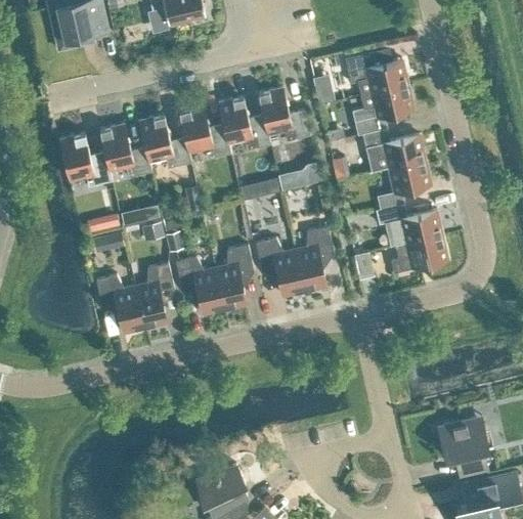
[(88,0),(85,1),(84,0),(51,0),(46,1),(58,51),(94,43),(93,35),(107,31),(100,0),(88,0)]
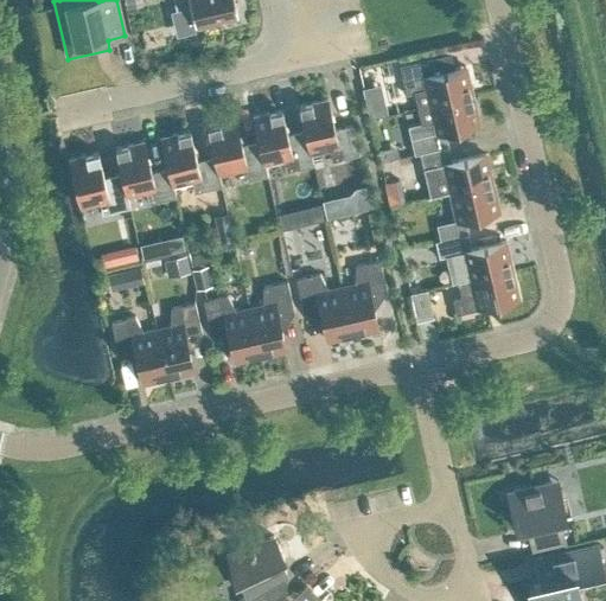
[(125,0),(128,11),(144,8),(141,0),(125,0)]
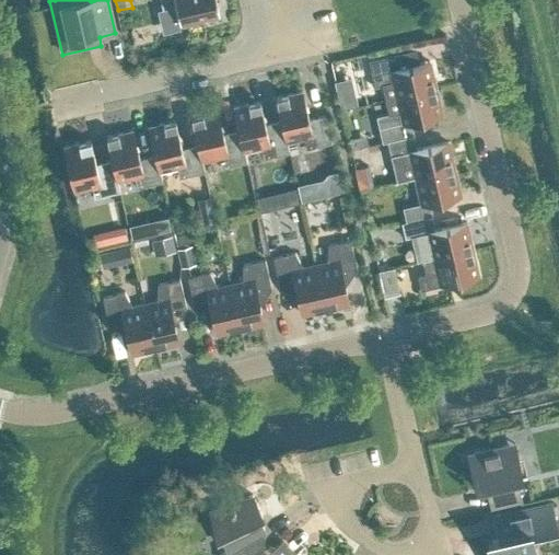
[(159,0),(163,14),(176,12),(179,27),(205,22),(205,24),(218,21),(217,19),(219,19),(219,15),(221,15),(219,6),(217,7),(214,0),(159,0)]
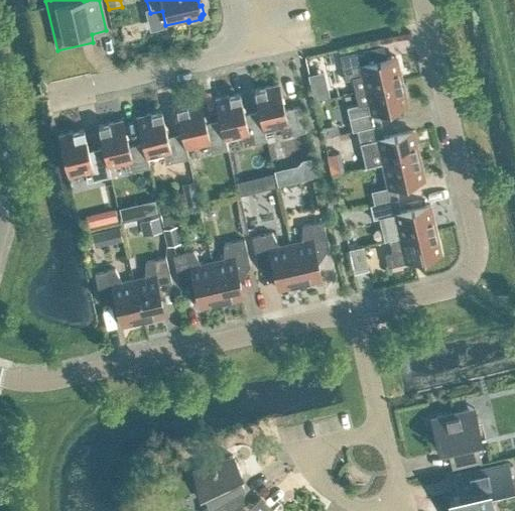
[(365,91),(366,91),(401,84),(395,59),(386,61),(383,48),(340,58),(345,83),(352,81),(355,94),(365,91)]
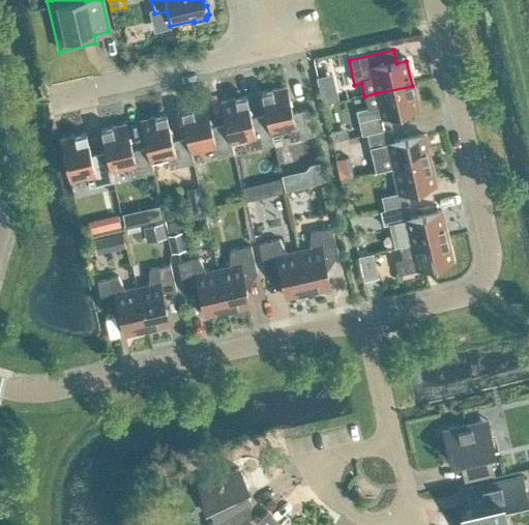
[(366,137),(391,130),(388,117),(417,111),(412,86),(376,93),(375,93),(364,96),(368,110),(356,113),(361,138),(366,137)]
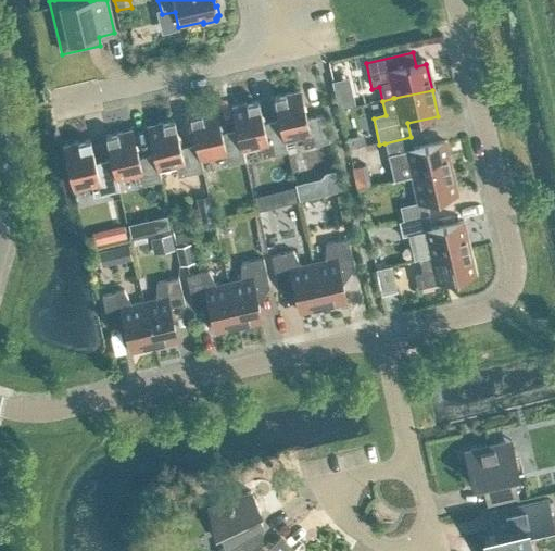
[(339,111),(354,108),(351,91),(336,95),(339,111)]
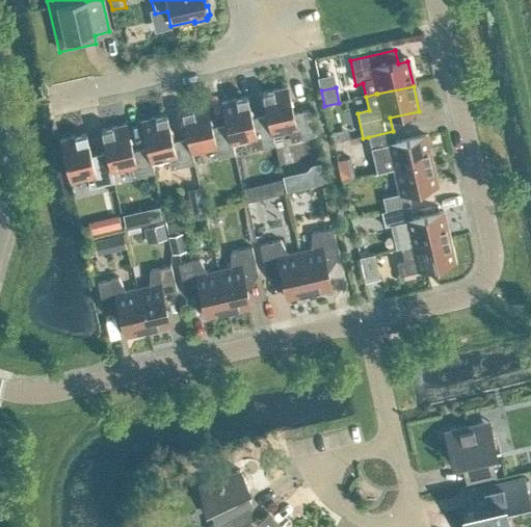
[(271,137),(272,137),(288,134),(290,143),(315,138),(309,112),(293,116),(287,89),(261,96),(266,116),(267,116),(271,137)]
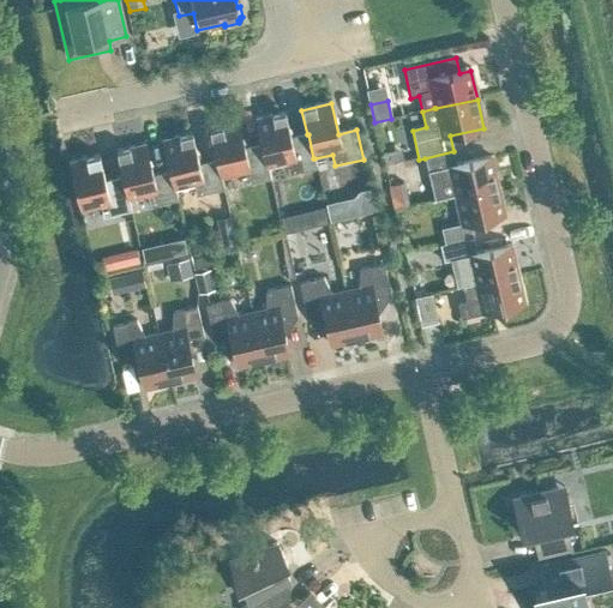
[(308,134),(307,134),(290,139),(284,114),(256,120),(262,145),(268,169),(286,166),(289,176),(317,170),(314,158),(313,158),(308,134)]
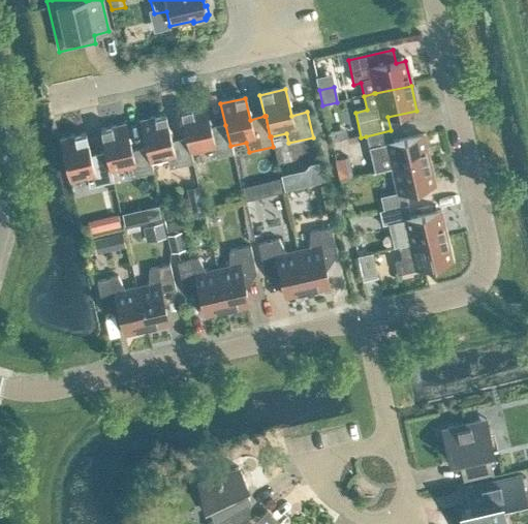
[(225,125),(210,129),(206,108),(180,113),(186,140),(187,140),(190,155),(191,155),(207,151),(209,161),(234,156),(230,146),(225,125)]
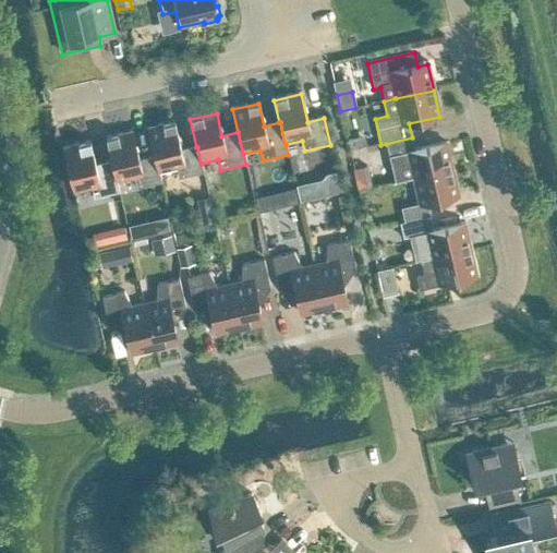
[(197,147),(196,147),(181,151),(174,123),(147,129),(154,157),(155,157),(158,173),(159,173),(176,169),(178,180),(204,175),(202,164),(201,164),(197,147)]
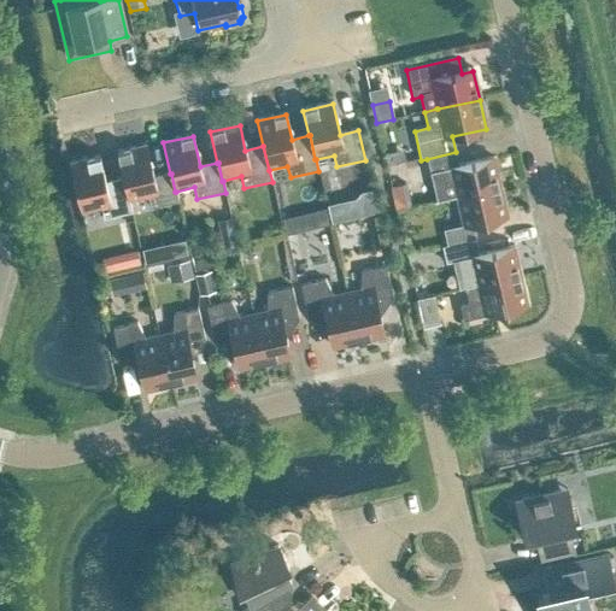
[(171,174),(170,174),(153,177),(146,147),(117,153),(123,178),(129,203),(147,198),(151,210),(179,203),(176,192),(175,192),(171,174)]
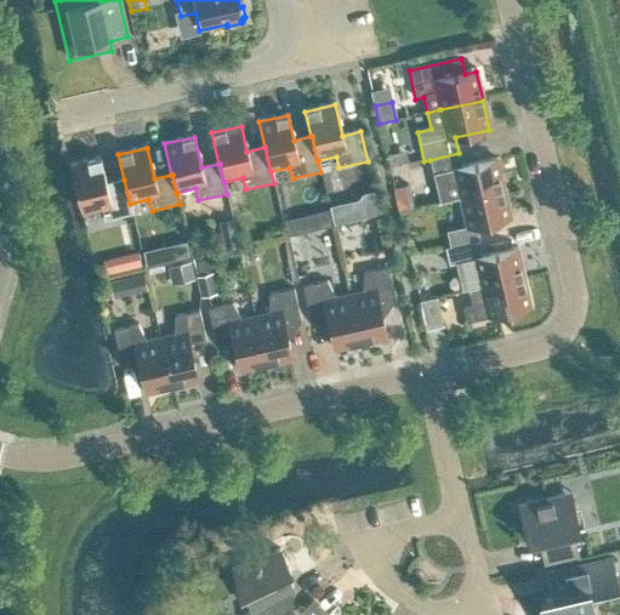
[(462,169),(459,153),(430,160),(439,205),(460,200),(504,189),(496,160),(462,169)]
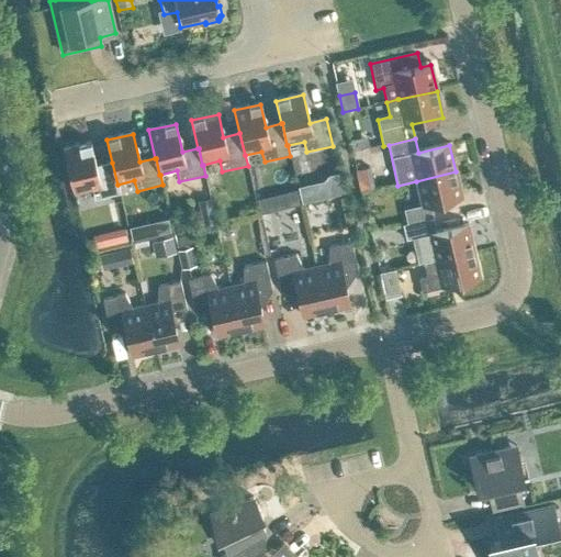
[(112,163),(96,167),(90,144),(64,149),(74,195),(92,190),(94,201),(120,195),(118,185),(112,163)]
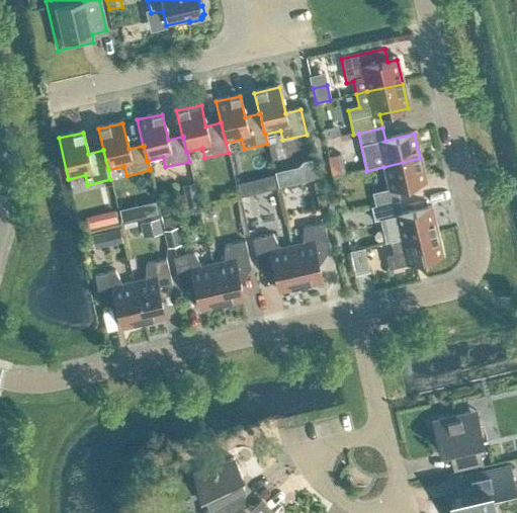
[(330,150),(334,167),(347,164),(343,147),(330,150)]
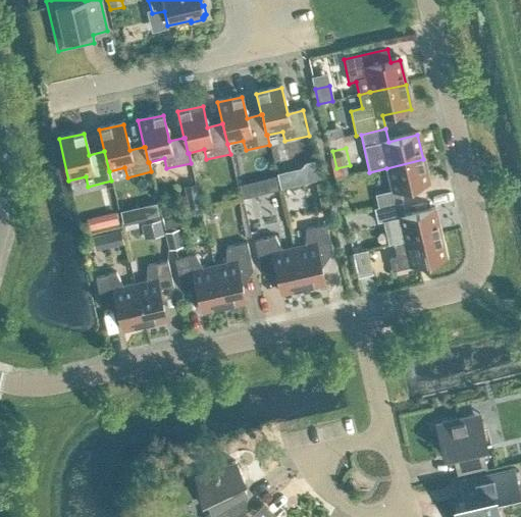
[(378,209),(402,204),(403,204),(400,191),(428,185),(423,159),(386,168),(393,192),(375,196),(378,209)]
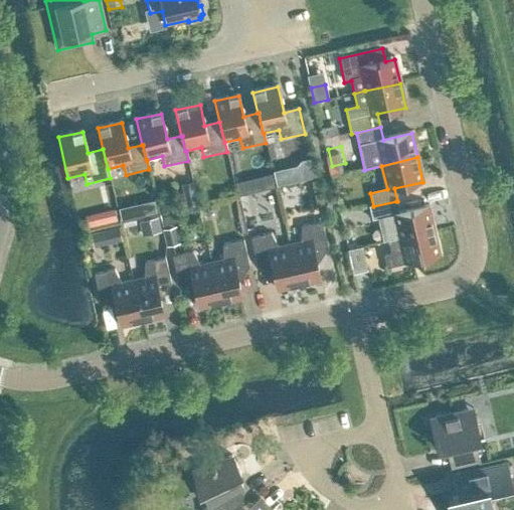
[(260,190),(276,187),(273,175),(258,178),(260,190)]
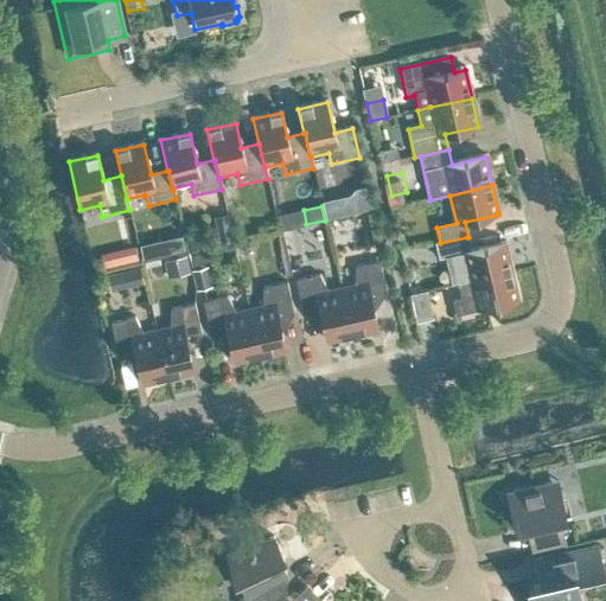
[(471,253),(467,237),(440,243),(435,244),(439,261),(464,255),(470,282),(512,273),(505,244),(471,253)]
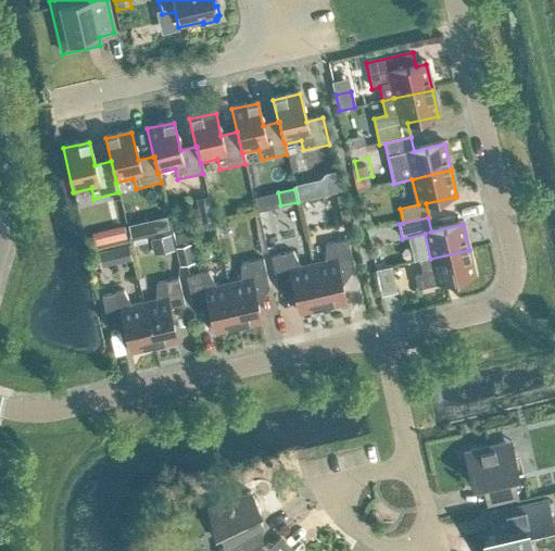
[(112,229),(115,241),(127,239),(124,226),(112,229)]
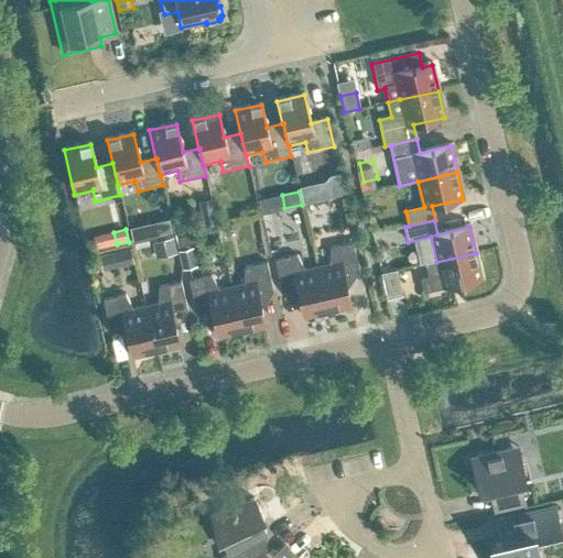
[(180,250),(188,249),(185,237),(176,239),(180,250)]
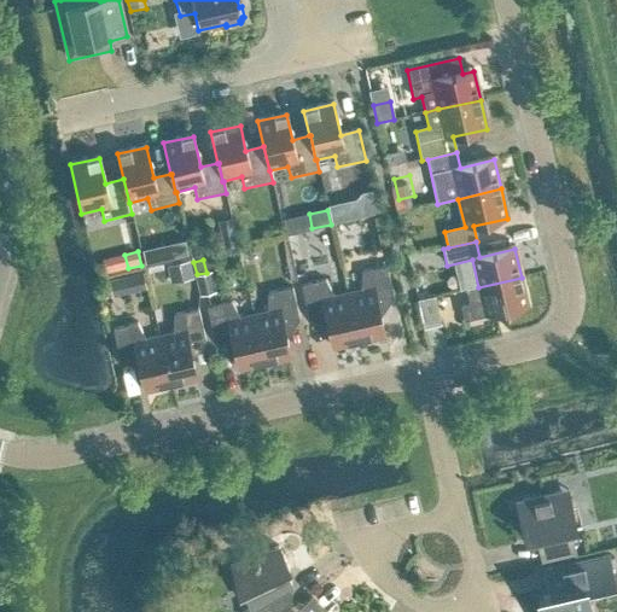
[(347,296),(358,344),(359,345),(385,339),(377,303),(394,299),(386,268),(362,274),(361,292),(347,296)]
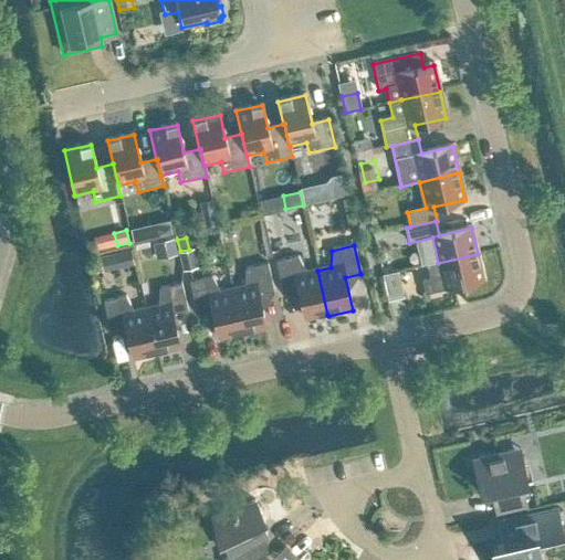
[(184,271),(198,267),(194,249),(189,250),(180,251),(179,252),(184,271)]
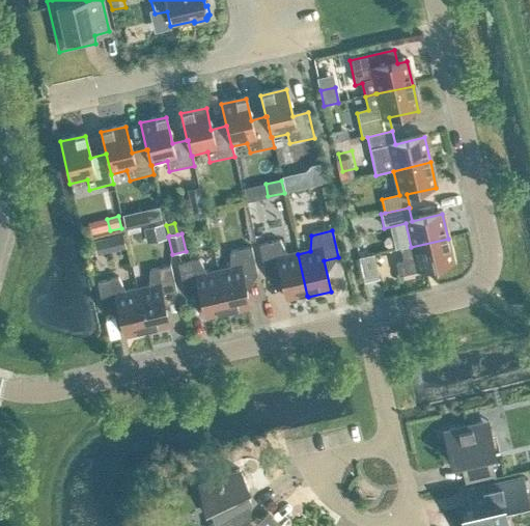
[(448,239),(411,247),(400,250),(403,264),(396,265),(399,276),(453,264),(448,239)]
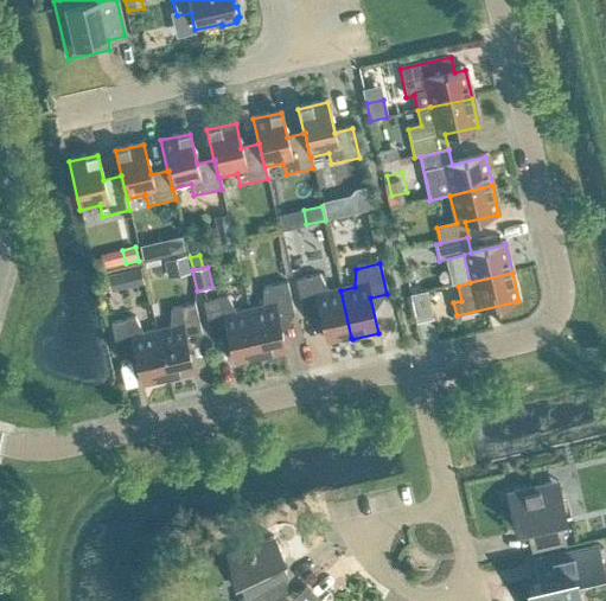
[(351,338),(340,291),(329,294),(320,277),(297,282),(304,313),(319,309),(327,343),(351,338)]
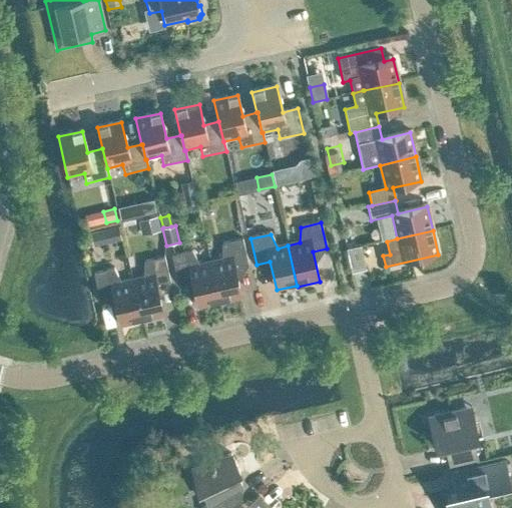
[(209,264),(219,303),(241,298),(234,270),(248,267),(242,240),(222,244),(222,261),(209,264)]
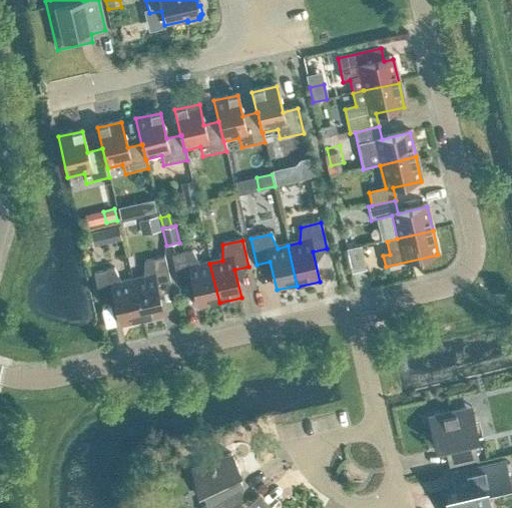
[(352,275),(366,272),(360,247),(347,250),(352,275)]
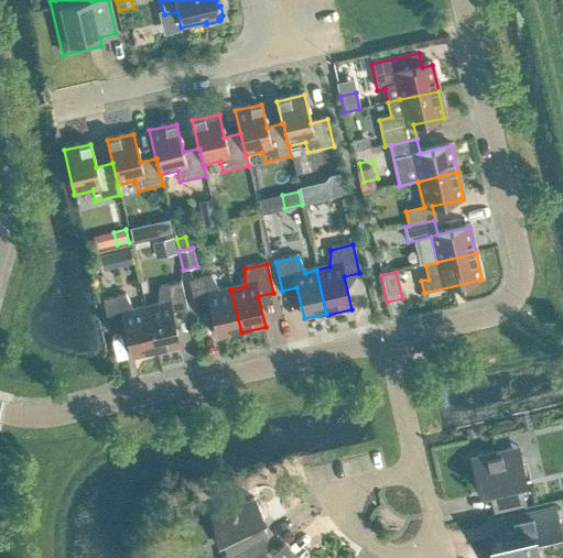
[(241,332),(230,290),(219,292),(212,276),(188,282),(195,310),(210,307),(218,338),(241,332)]
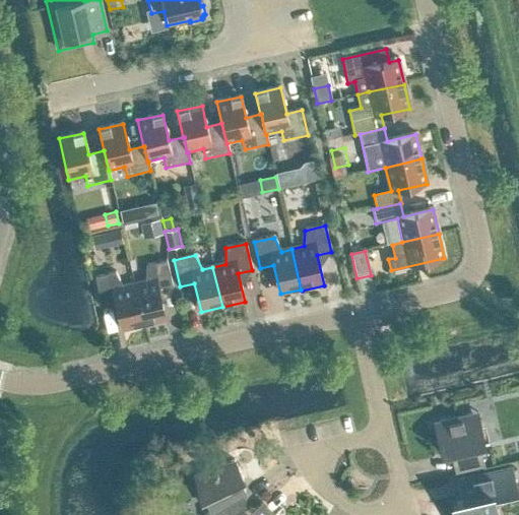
[(134,285),(143,327),(144,327),(144,325),(166,320),(158,292),(173,288),(167,262),(146,266),(145,282),(134,285)]
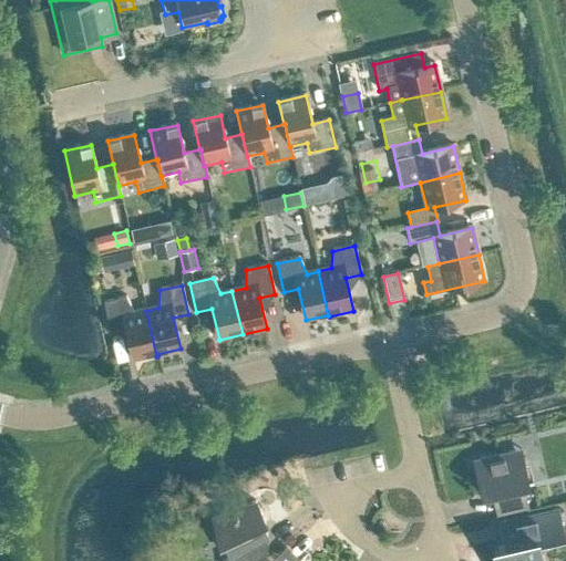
[(156,356),(146,311),(134,313),(126,298),(104,303),(111,332),(125,329),(133,362),(156,356)]
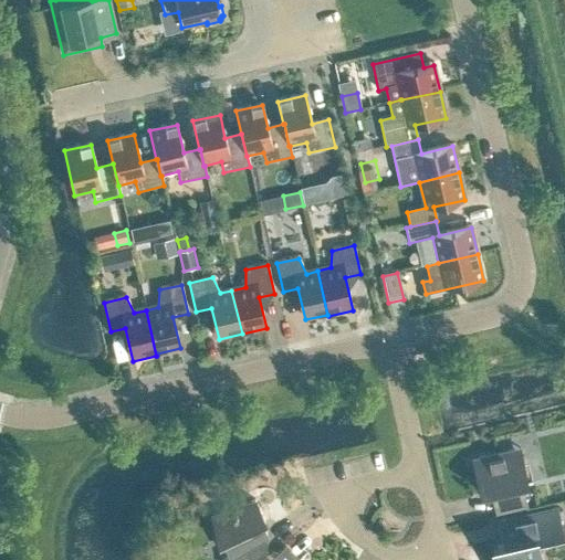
[(527,482),(520,451),(473,462),(480,494),(491,492),(495,514),(526,507),(521,485),(532,482),(531,481),(527,482)]
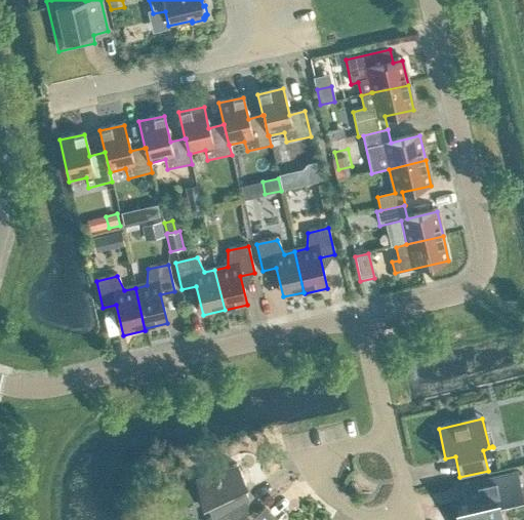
[(239,519),(247,514),(238,503),(247,496),(242,486),(245,484),(237,466),(216,472),(217,476),(197,481),(203,505),(207,503),(213,516),(207,519),(239,519)]
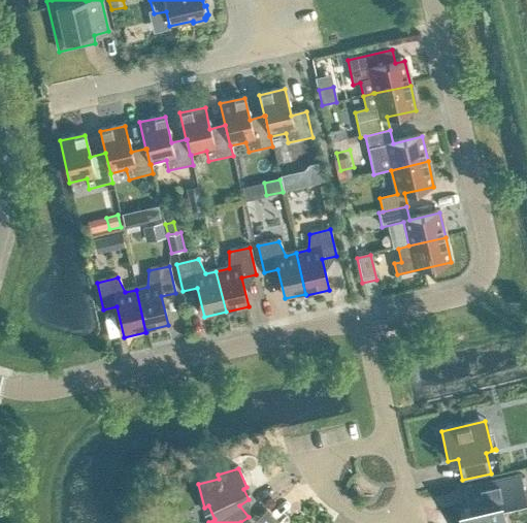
[(501,522),(508,503),(525,500),(519,477),(465,489),(470,512),(460,514),(462,522),(504,522),(504,521),(501,522)]
